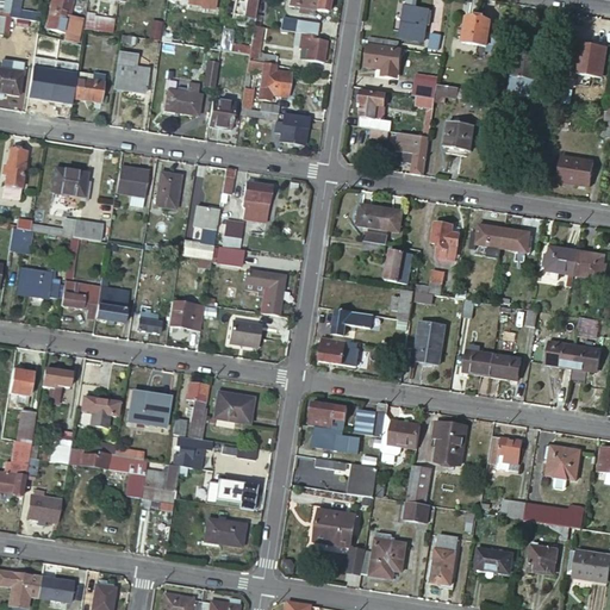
[(10,8),(10,0),(0,0),(0,10),(8,11),(10,8)]
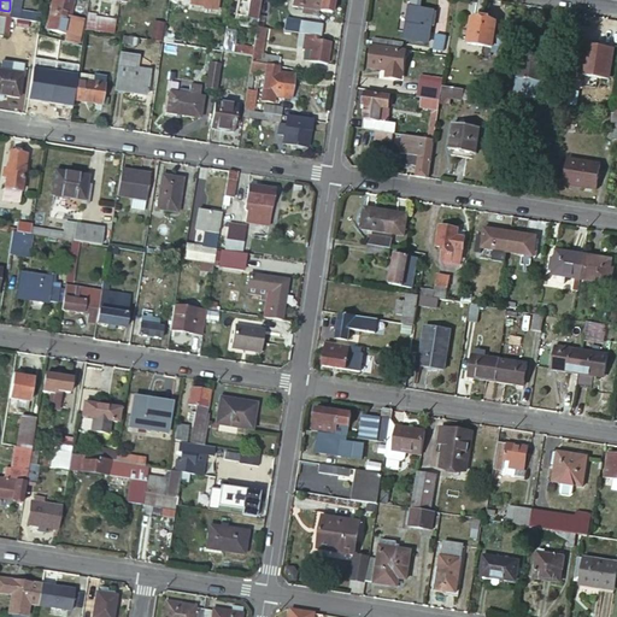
[(53,0),(50,30),(69,34),(74,0),(53,0)]
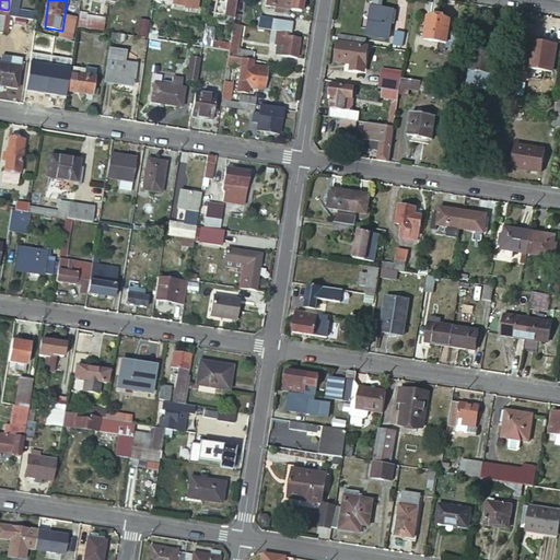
[(234,0),(214,0),(213,14),(232,18),(234,0)]
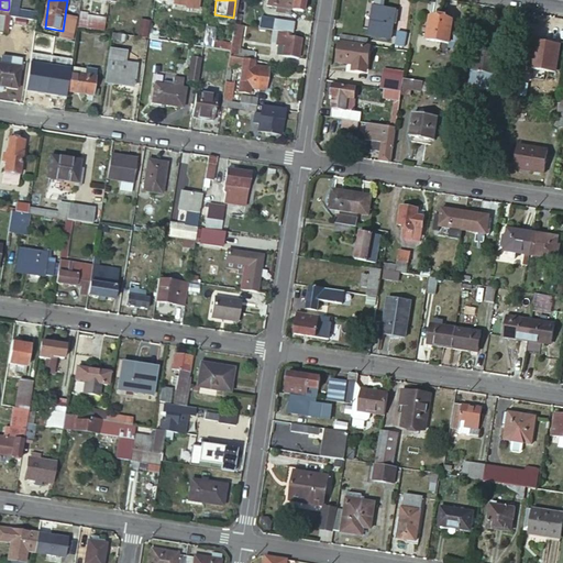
[(266,0),(265,4),(276,7),(275,11),(288,13),(289,9),(301,11),(302,0),(266,0)]
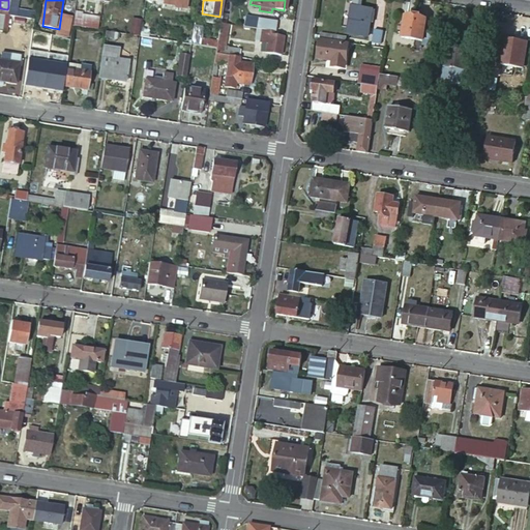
[(360,1),(355,0),(351,0),(347,31),(366,34),(367,25),(370,9),(370,6),(360,5),(360,1)]
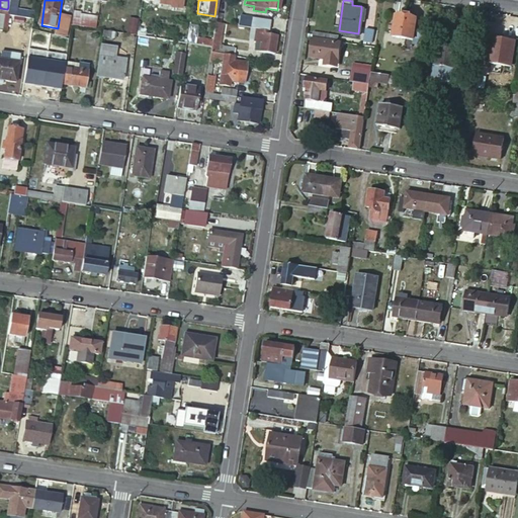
[(7,9),(6,14),(31,18),(32,11),(8,7),(7,9)]
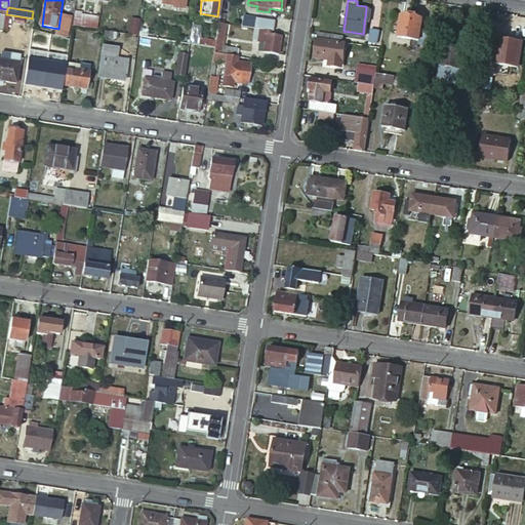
[(421,16),(400,13),(399,23),(399,26),(397,35),(418,39),(421,16)]
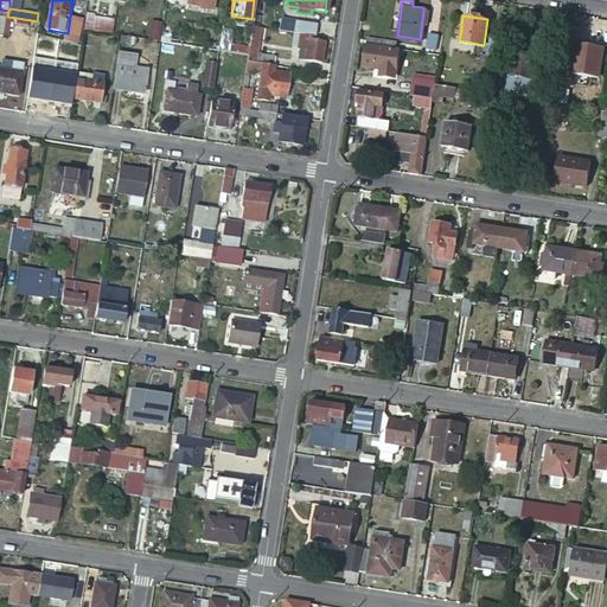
[(112,20),(87,17),(85,27),(110,31),(112,20)]
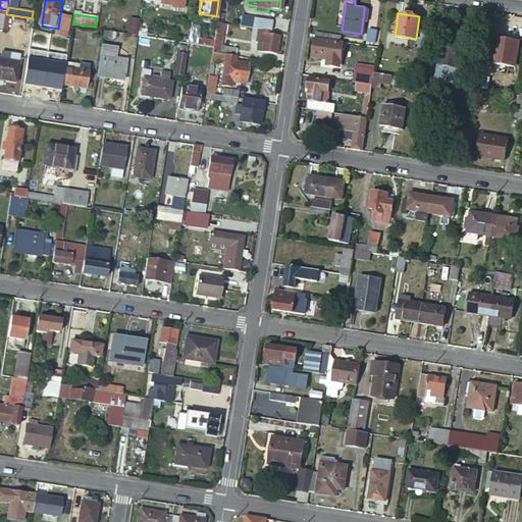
[(252,17),(250,27),(269,30),(271,19),(252,17)]
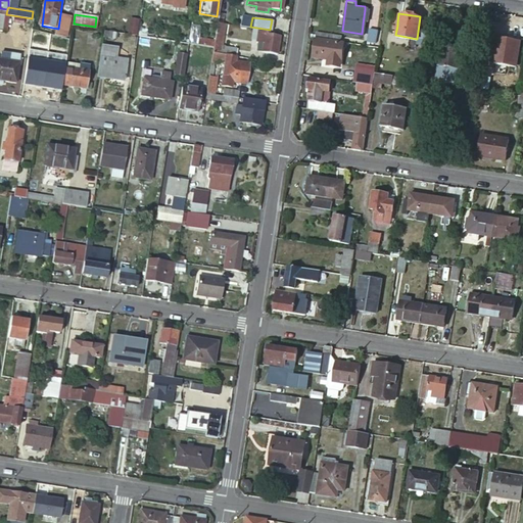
[(214,40),(212,46),(211,51),(234,55),(236,47),(221,44),(224,22),(217,21),(214,40)]
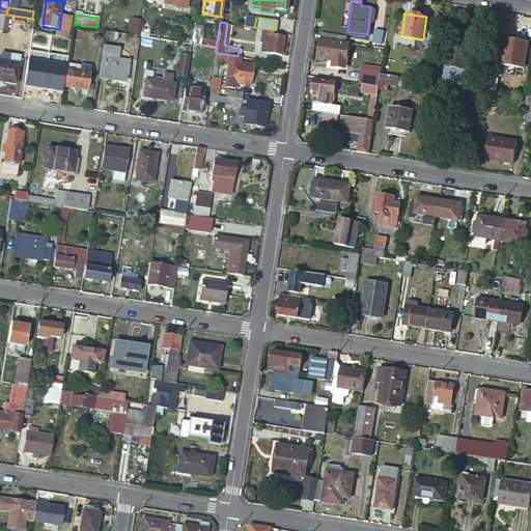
[(200,28),(193,27),(191,44),(197,44),(216,47),(217,40),(198,37),(200,28)]
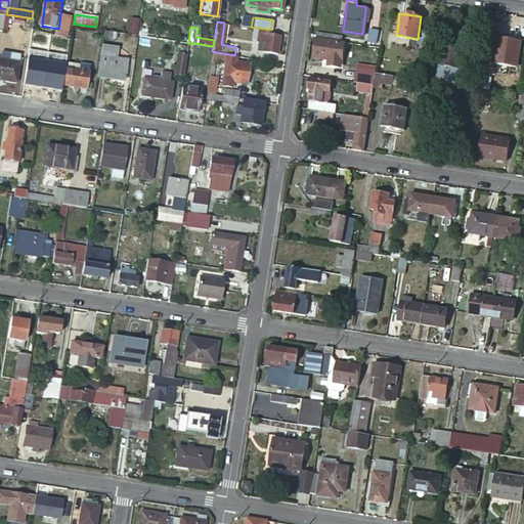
[(255,40),(258,40),(263,41),(262,50),(276,53),(279,35),(270,33),(270,31),(257,29),(255,40)]
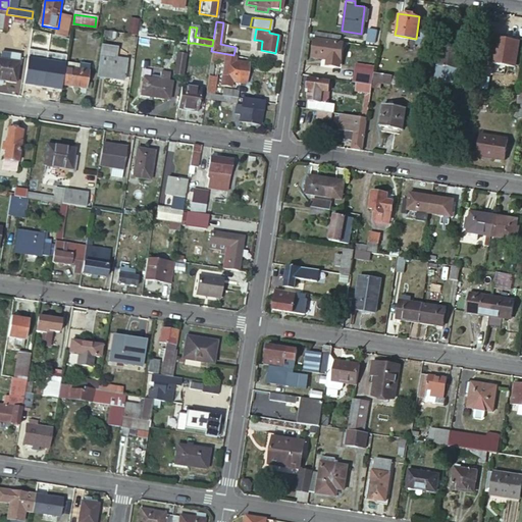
[(366,42),(375,43),(377,31),(368,29),(366,42)]
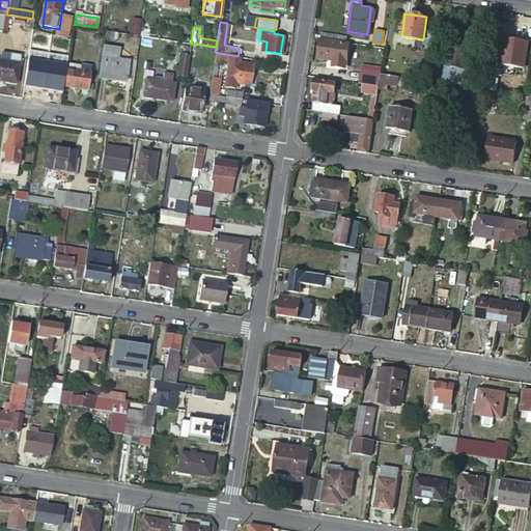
[(118,32),(106,30),(105,37),(116,39),(118,32)]
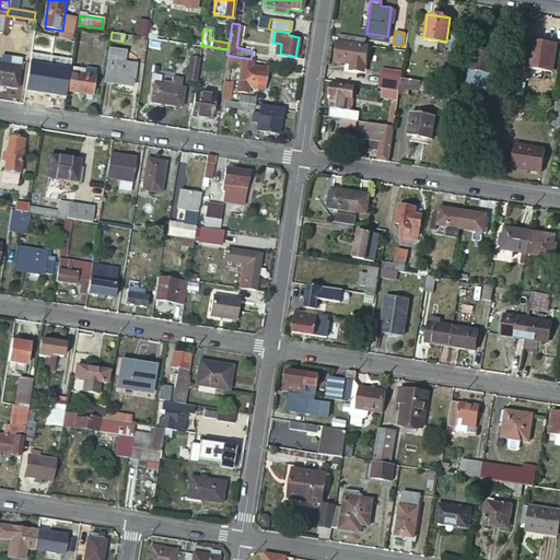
[(337,39),(364,43),(365,36),(338,32),(337,39)]
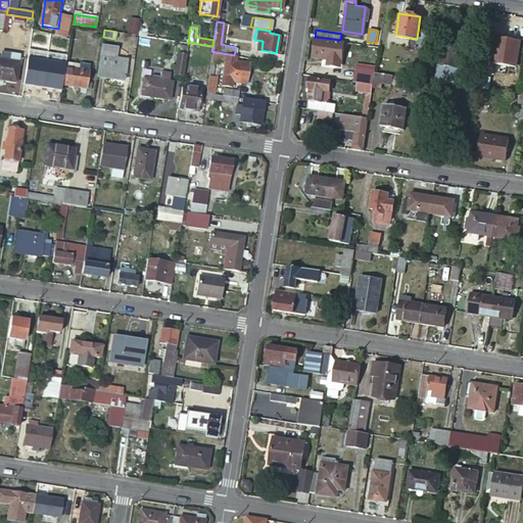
[(520,39),(495,36),(492,58),(506,60),(506,63),(516,64),(520,39)]
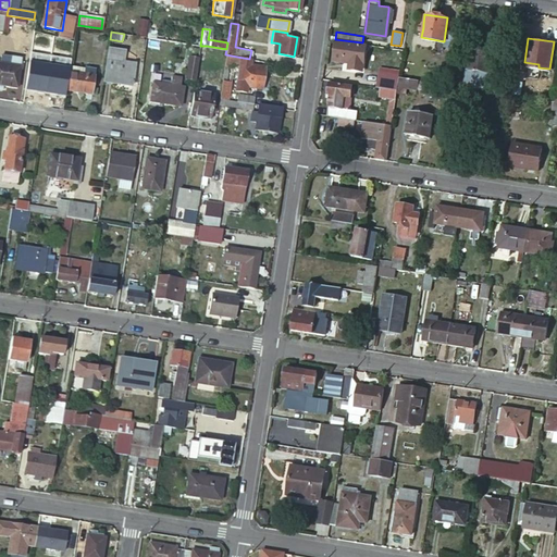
[(363,45),(335,41),(333,60),(350,63),(349,70),(359,71),(363,45)]
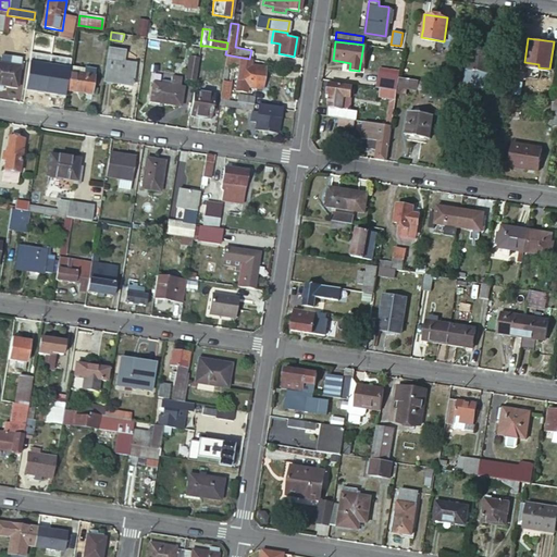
[(493,50),(469,47),(465,79),(495,84),(497,72),(490,71),(493,50)]
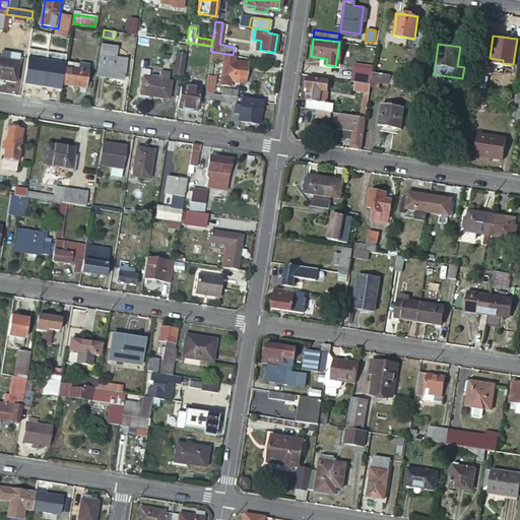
[(116,49),(102,46),(96,76),(123,80),(126,60),(115,59),(116,49)]
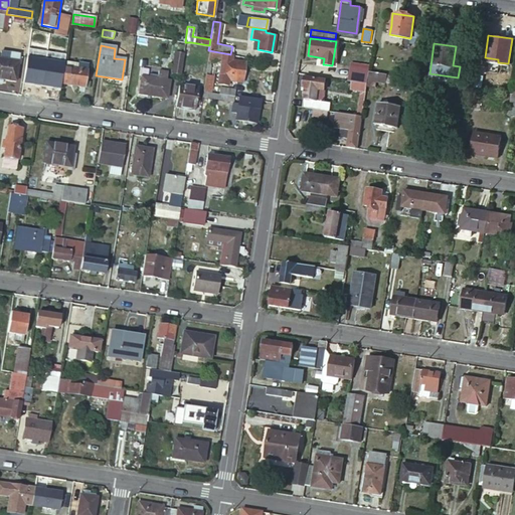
[(231,54),(230,54),(208,50),(207,60),(210,60),(212,61),(213,58),(219,59),(215,82),(227,84),(227,79),(243,82),(246,62),(230,59),(231,54)]
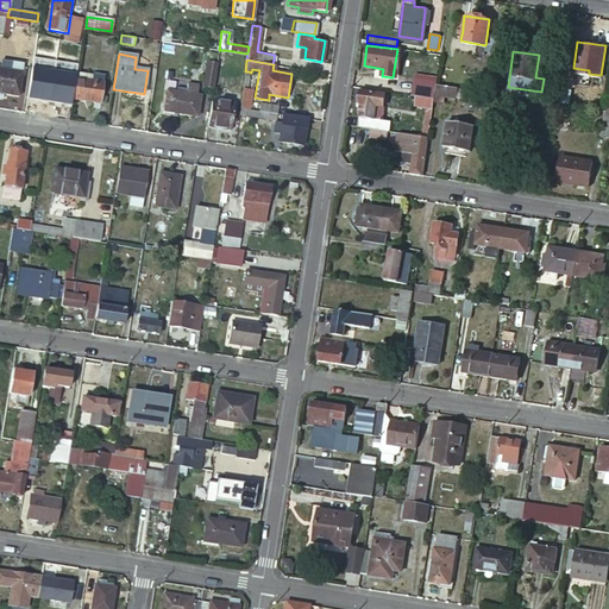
[(217,64),(217,63),(207,62),(202,87),(213,88),(217,64)]
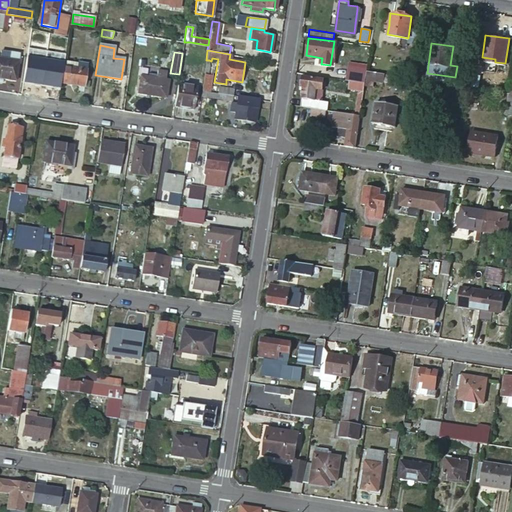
[(17,62),(0,60),(0,84),(0,85),(1,80),(13,83),(17,62)]
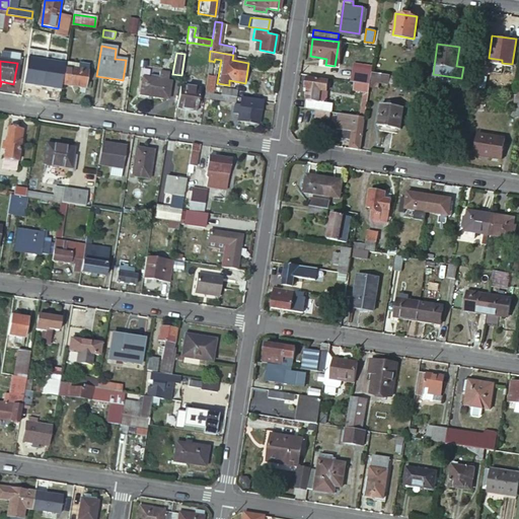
[(88,66),(66,62),(65,67),(64,66),(61,84),(84,88),(88,66)]
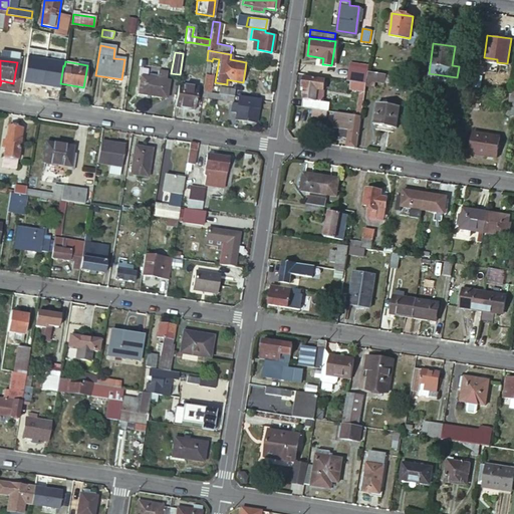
[(367,71),(348,68),(347,81),(350,81),(365,84),(367,71)]
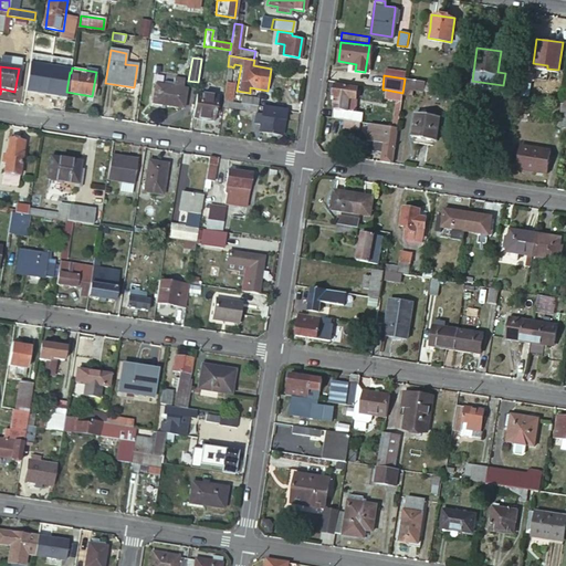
[(430,81),(405,76),(405,79),(402,93),(412,94),(412,88),(428,91),(428,90),(430,81)]
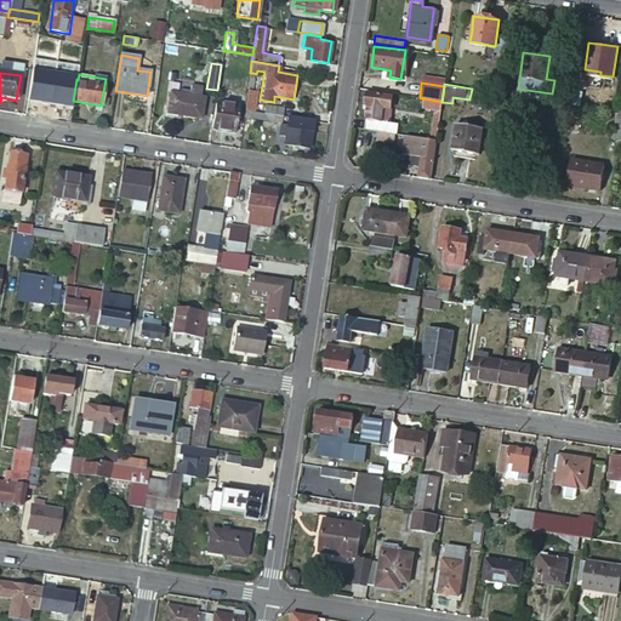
[(178,93),(171,92),(167,113),(200,118),(204,98),(200,98),(201,89),(191,86),(191,91),(180,90),(178,93)]
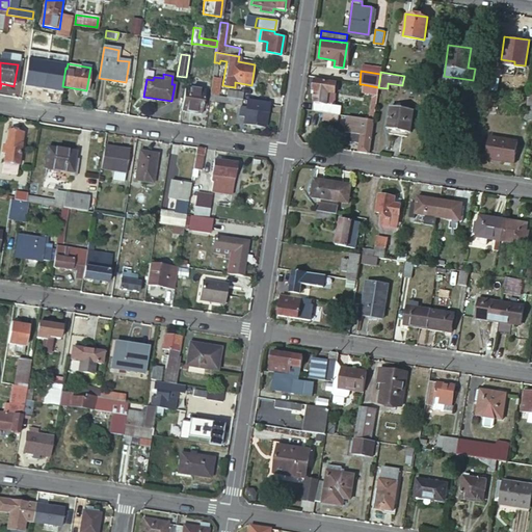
[(404,76),(402,84),(409,85),(411,77),(404,76)]
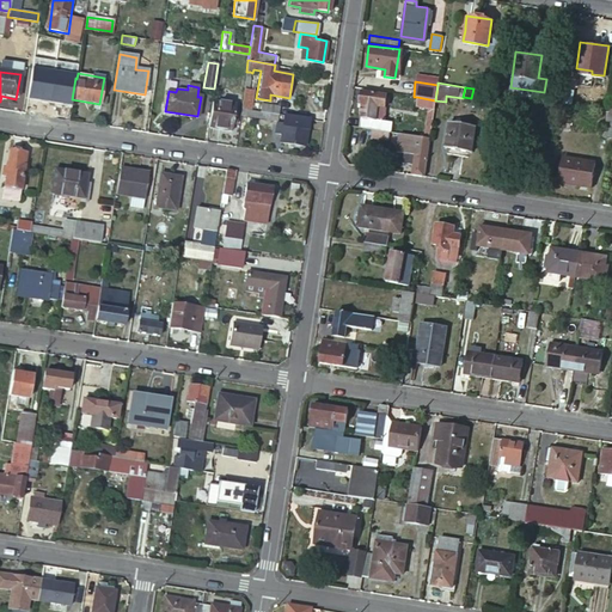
[(55,104),(68,106),(71,90),(67,89),(66,92),(57,91),(55,104)]
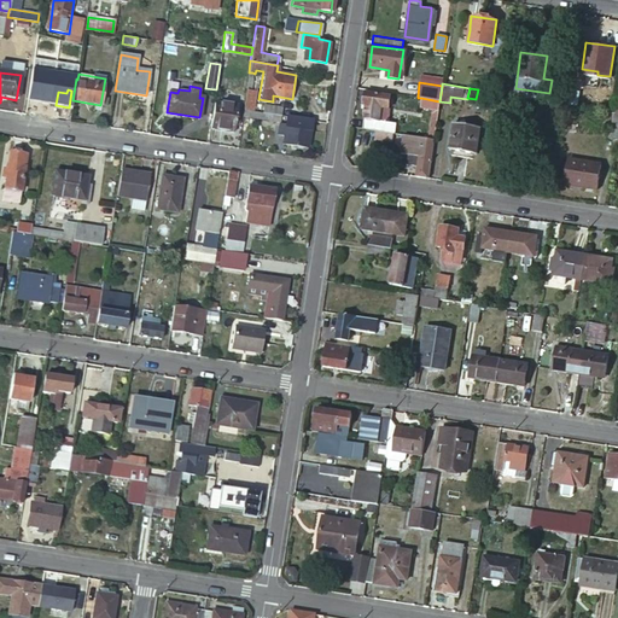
[(250,89),(246,89),(243,109),(252,111),(255,91),(250,89)]
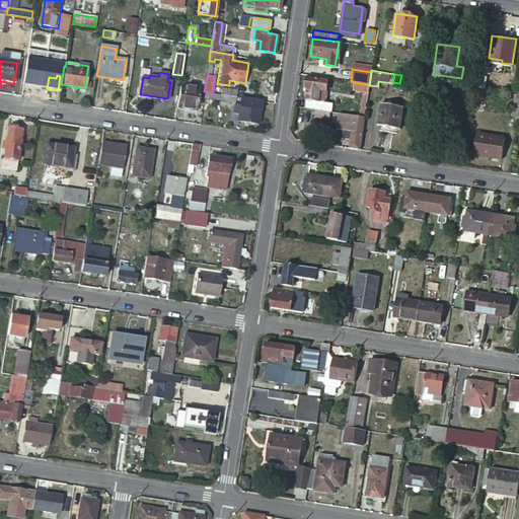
[(307,88),(304,107),(314,109),(330,112),(331,104),(323,102),(326,80),(306,77),(304,88),(307,88)]
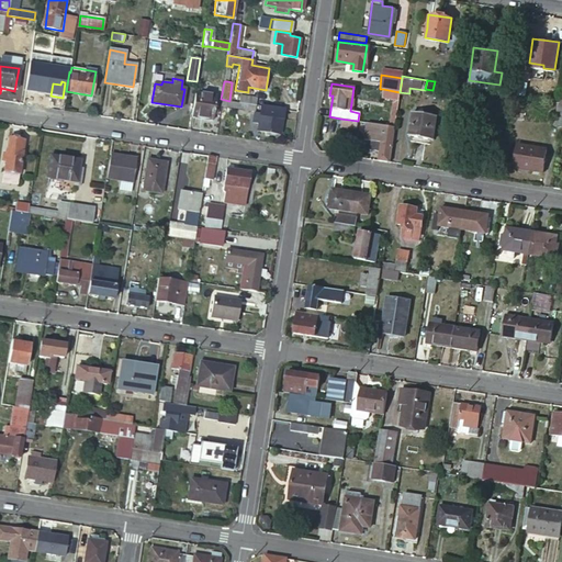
[(400,92),(383,89),(382,98),(398,100),(400,92)]
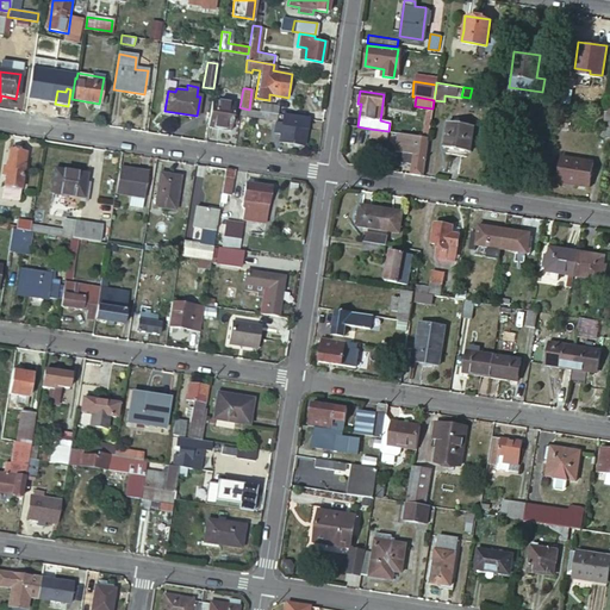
[(234,104),(212,100),(207,126),(230,130),(234,104)]
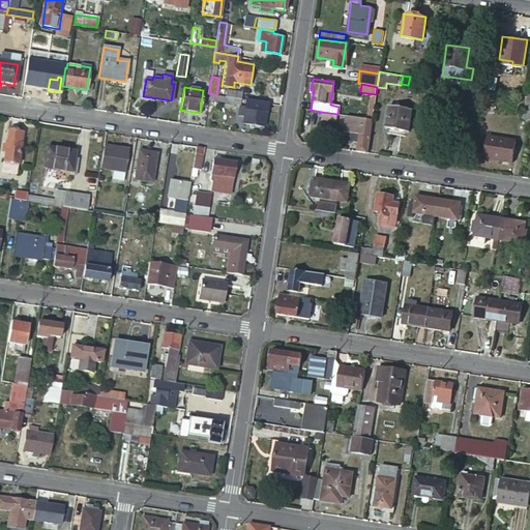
[(225,89),(224,96),(240,98),(241,91),(225,89)]
